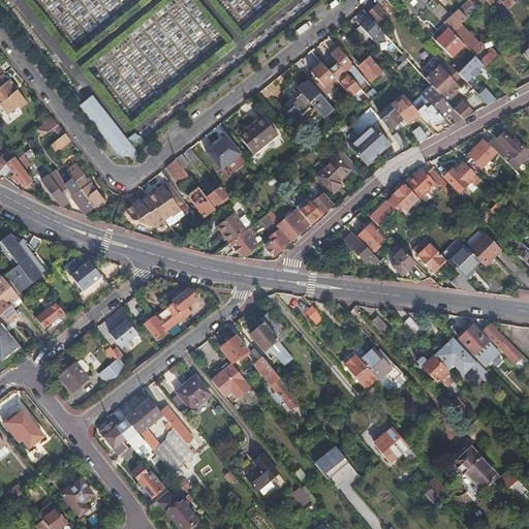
[(428,7),(419,0),(401,0),(417,17),(428,7)]
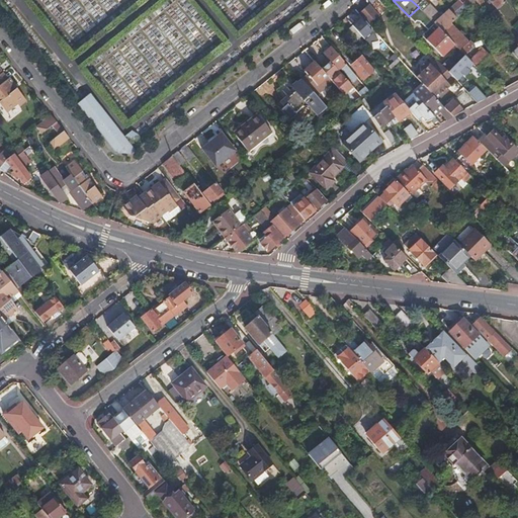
[(421,0),(411,0),(419,7),(435,24),(441,31),(450,23),(476,1),(475,0),(468,0),(464,4),(453,14),(449,10),(442,17),(429,4),(426,7),(422,1),(421,0)]
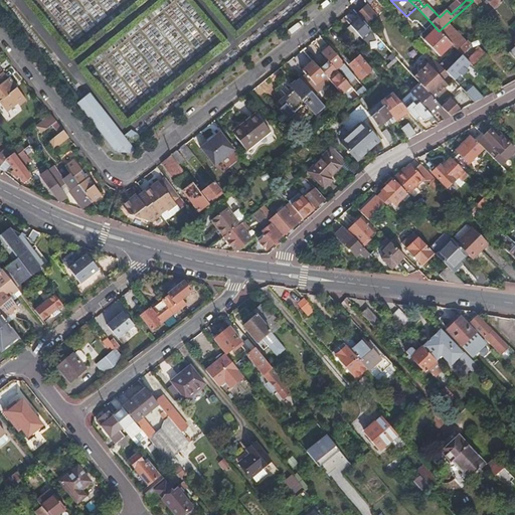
[(457,0),(453,5),(447,10),(451,14),(462,4),(458,0),(457,0)]
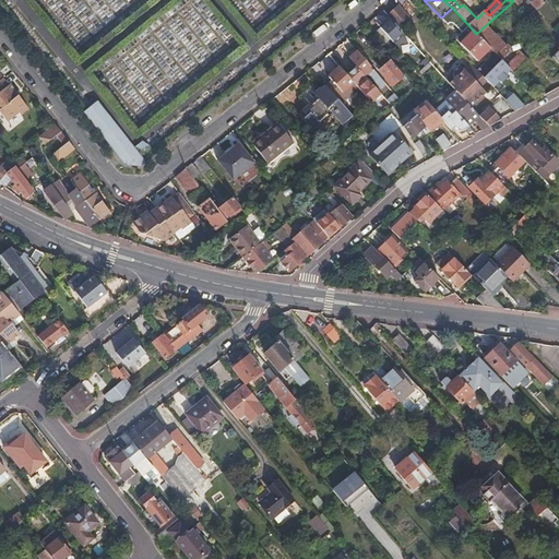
[(546,2),(543,0),(530,0),(538,9),(546,2)]
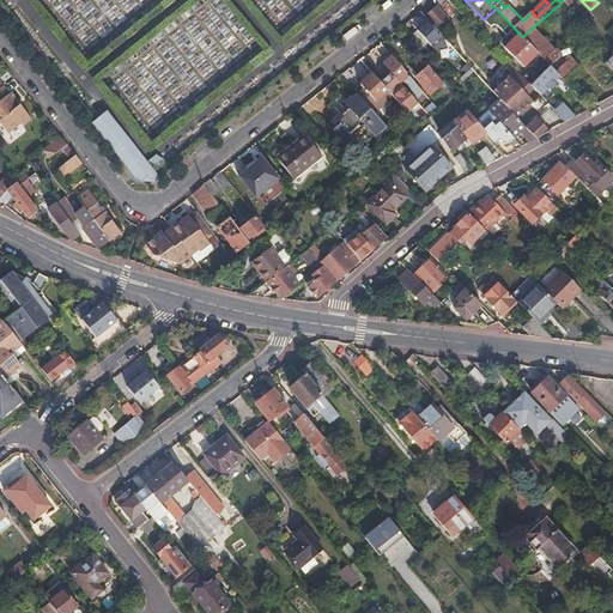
[(435,6),(423,17),(436,30),(448,19),(435,6)]
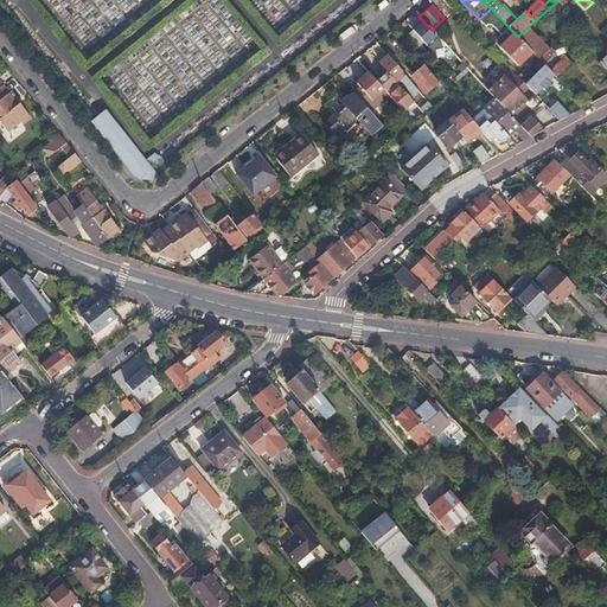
[(577,14),(573,18),(582,27),(587,25),(577,14)]
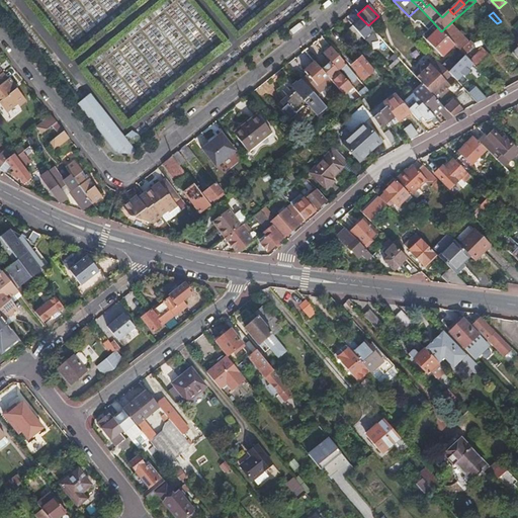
[(156,96),(127,94),(191,39),(192,35),(190,33),(174,31),(175,20),(170,24),(164,24),(166,22),(161,16),(159,36),(171,37),(166,41),(156,40),(156,32),(149,31),(147,46),(139,35),(136,38),(137,38),(98,72),(122,74),(122,80),(116,84),(115,95),(106,95),(128,120),(156,96)]
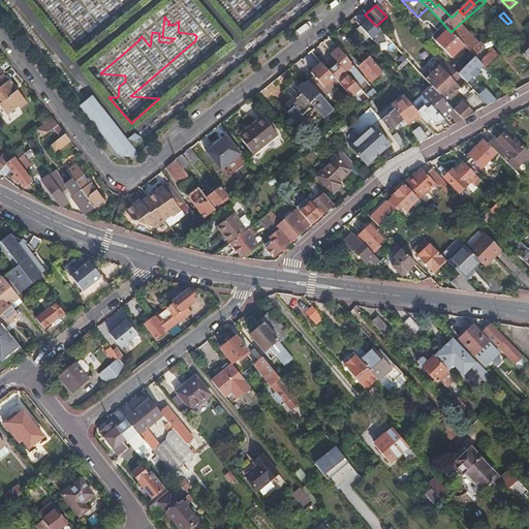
[(366,20),(359,26),(368,36),(371,39),(378,33),(366,20)]
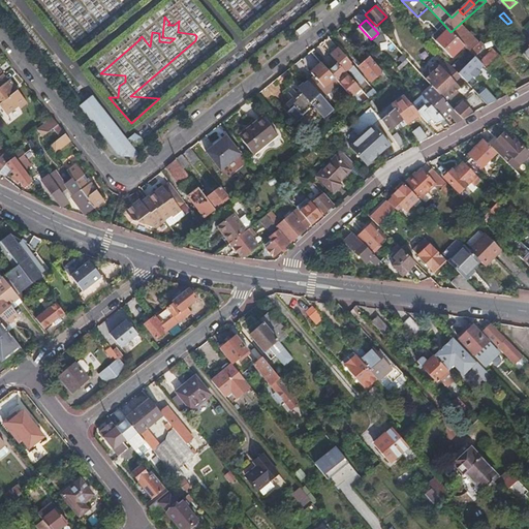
[(464,45),(474,57),(484,66),(485,65),(491,71),(502,60),(496,54),(495,56),(491,52),(483,60),(477,55),(485,48),(478,42),(477,43),(460,24),(450,32),(464,45)]
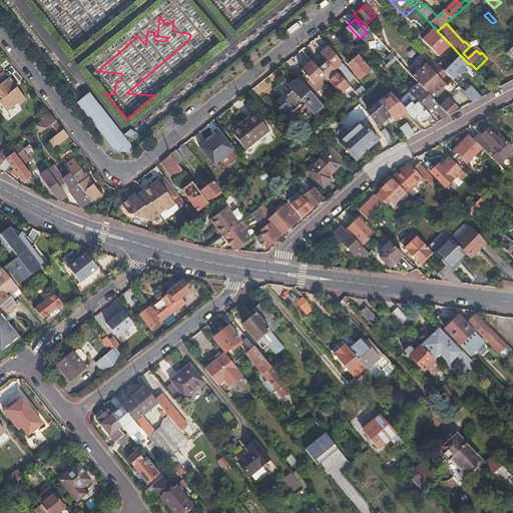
[(439,56),(450,44),(437,31),(431,24),(419,36),(439,56)]
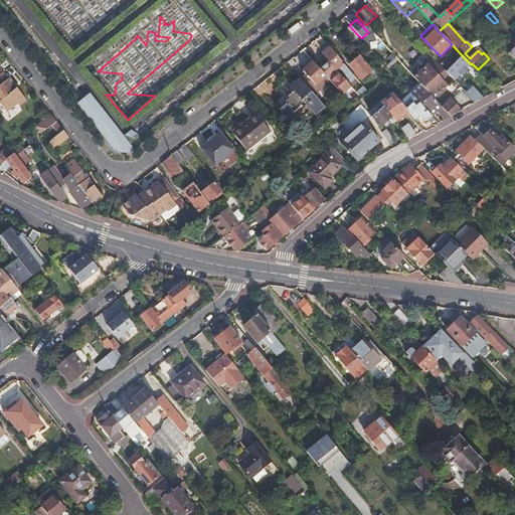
[(358,35),(349,25),(344,29),(353,40),(358,35)]
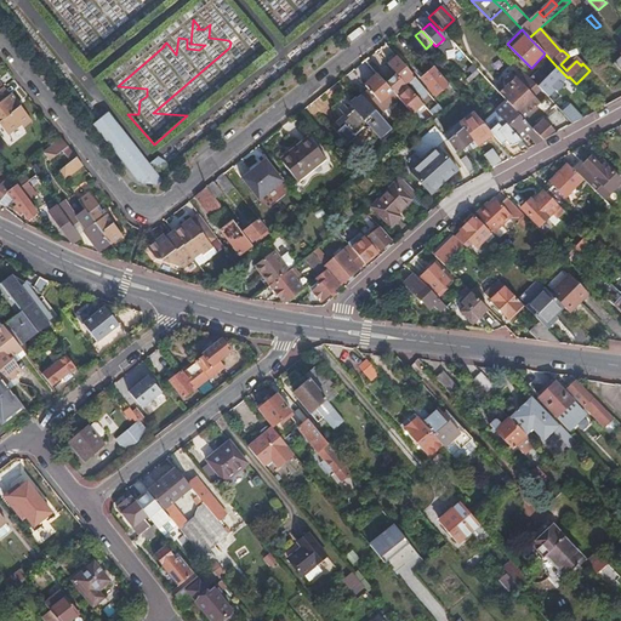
[(429,95),(397,57),(388,66),(397,74),(405,85),(409,83),(417,92),(420,91),(426,97),(429,95)]
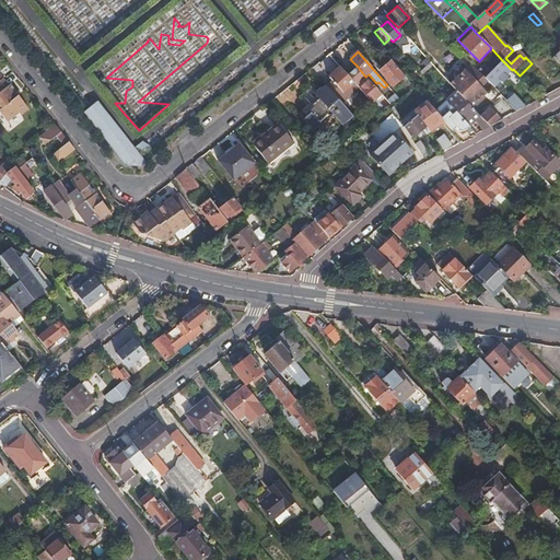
[(496,61),(488,54),(478,63),(487,71),(496,61)]
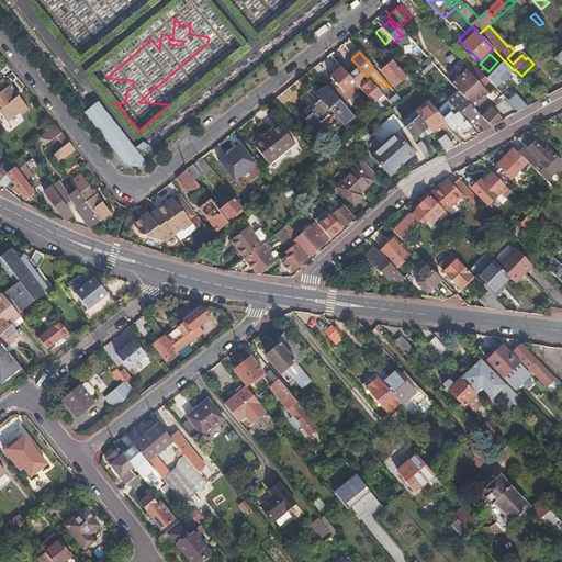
[(422,63),(416,67),(424,75),(434,66),(427,58),(422,63)]
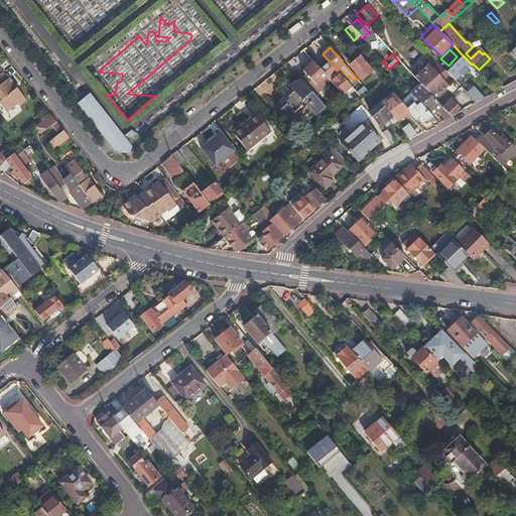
[(373,71),(360,55),(349,66),(362,80),(373,71)]
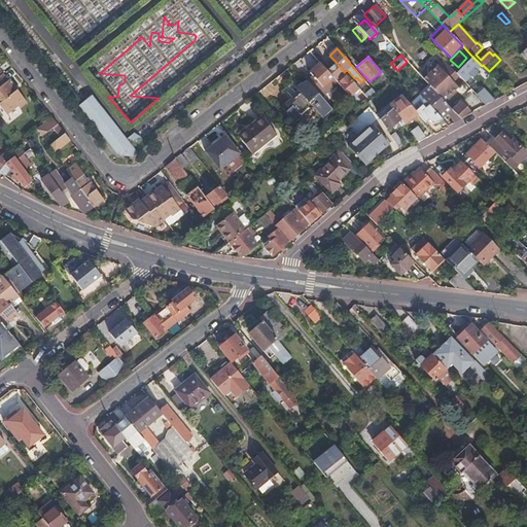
[(472,57),(456,73),(458,76),(469,88),(472,84),(468,79),(482,66),(472,57)]
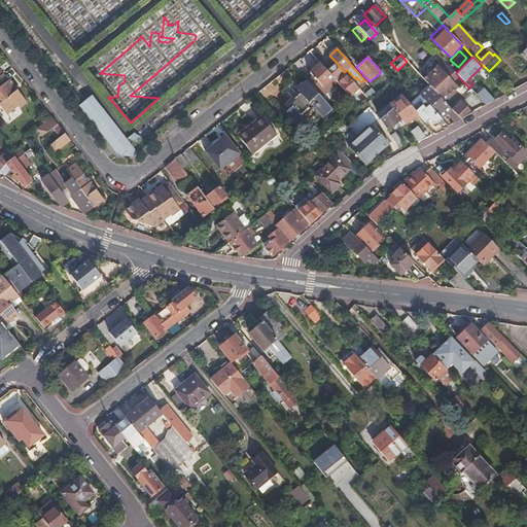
[(344,72),(337,63),(327,71),(338,83),(355,103),(359,100),(356,96),(358,94),(356,92),(359,89),(347,75),(344,72)]
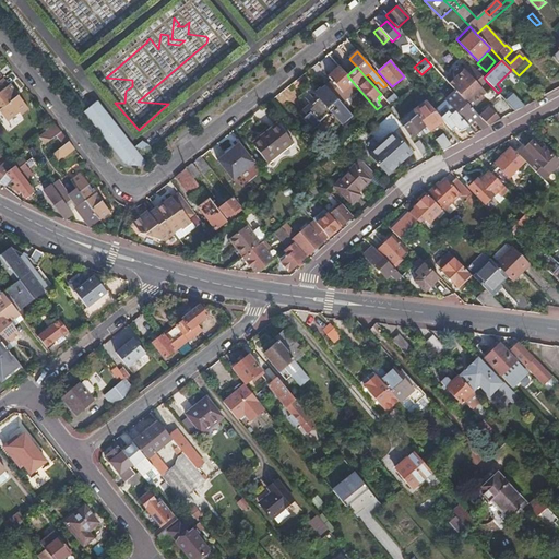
[(347,75),(340,68),(329,78),(332,81),(325,87),(341,104),(358,88),(347,75)]
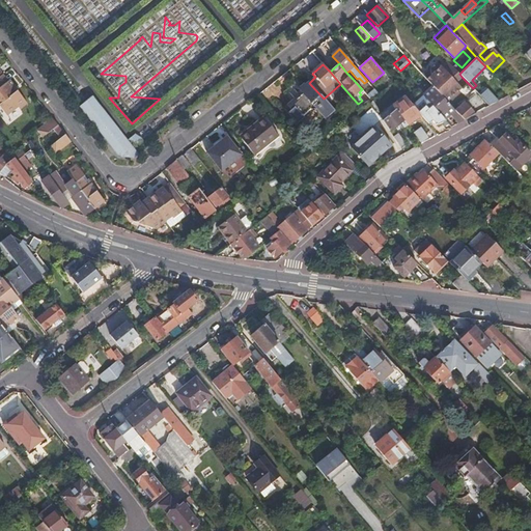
[(459,74),(450,64),(444,70),(441,66),(426,80),(431,85),(435,88),(447,101),(460,88),(455,83),(462,77),(459,74)]
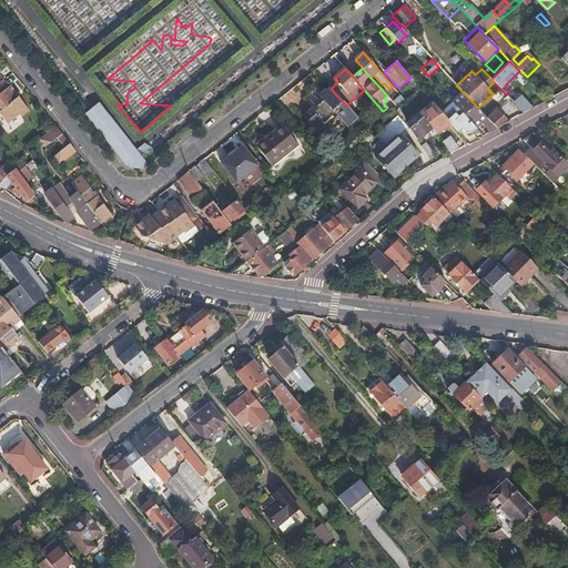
[(4,80),(0,74),(0,118),(4,123),(6,122),(13,132),(24,122),(32,117),(16,94),(13,97),(2,82),(4,80)]
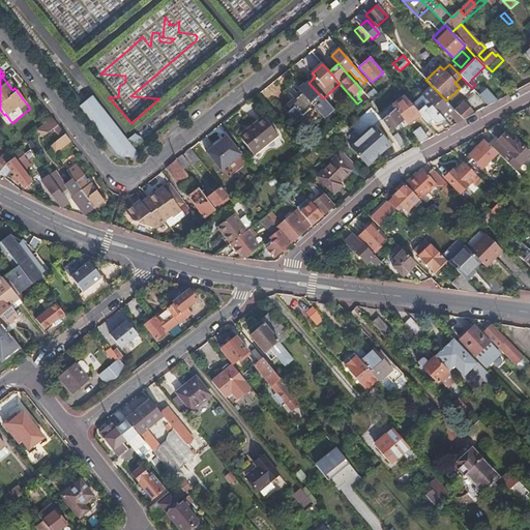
[(308,83),(307,81),(298,90),(301,94),(295,100),(293,98),(286,106),(291,110),(287,113),(296,123),(302,118),(301,117),(310,110),(311,111),(313,109),(314,111),(316,109),(324,118),(334,110),(323,98),(308,83)]
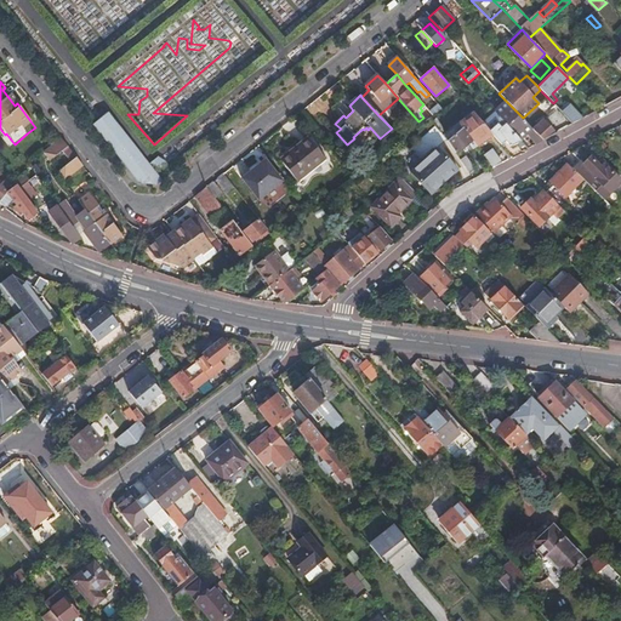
[(494,110),(495,112),(519,140),(527,134),(533,129),(523,118),(508,103),(505,100),(499,106),(494,110)]
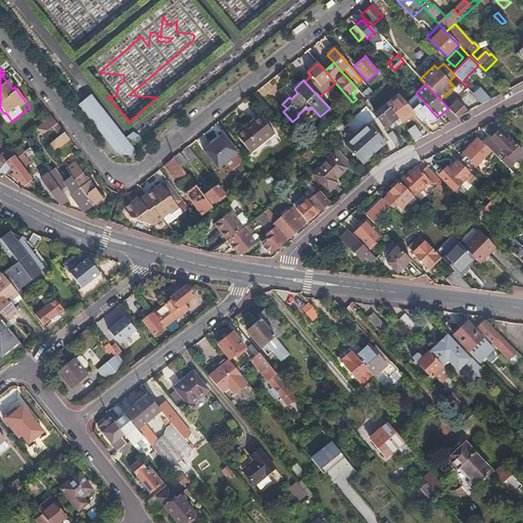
[(373,93),(368,86),(366,88),(361,92),(365,97),(367,96),(373,93)]
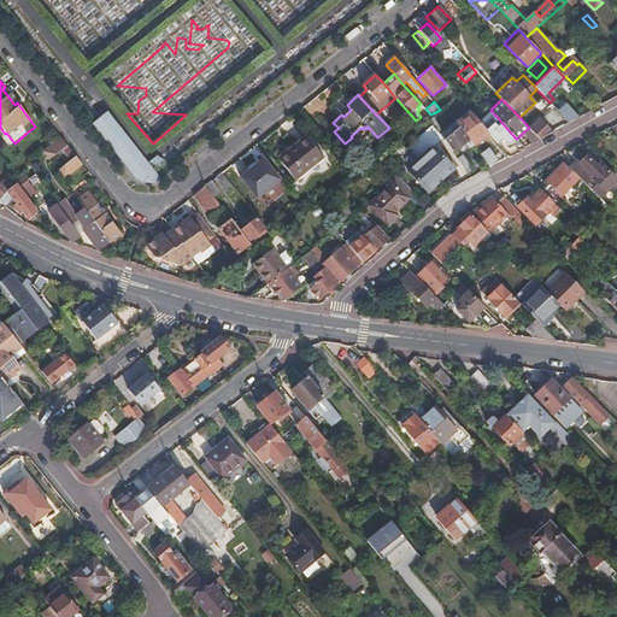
[(554,107),(529,128),(540,139),(553,131),(569,123),(554,107)]
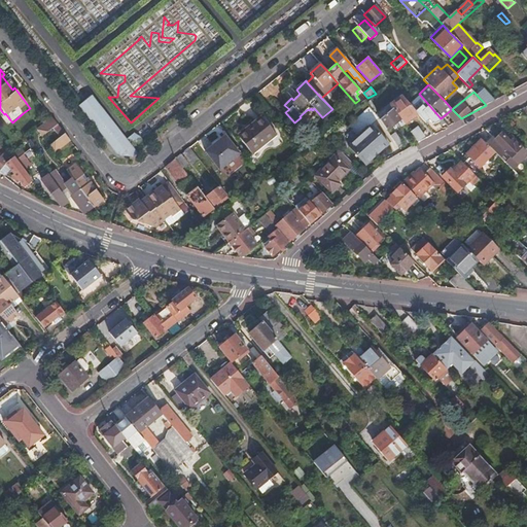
[(409,104),(418,114),(418,115),(424,123),(428,118),(433,125),(443,120),(441,118),(420,95),(409,104)]
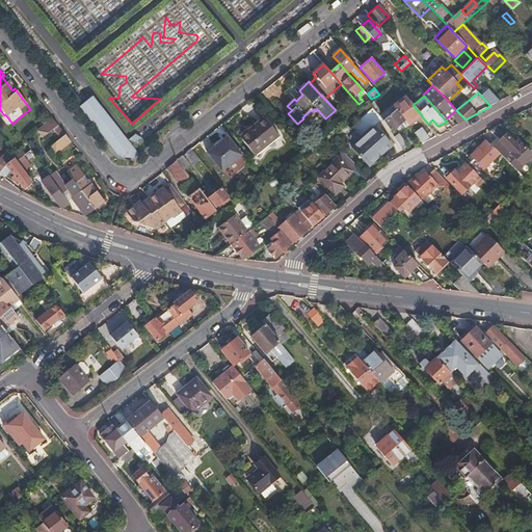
[(413,105),(405,97),(383,113),(380,107),(376,109),(383,122),(397,111),(407,126),(422,115),(413,105)]
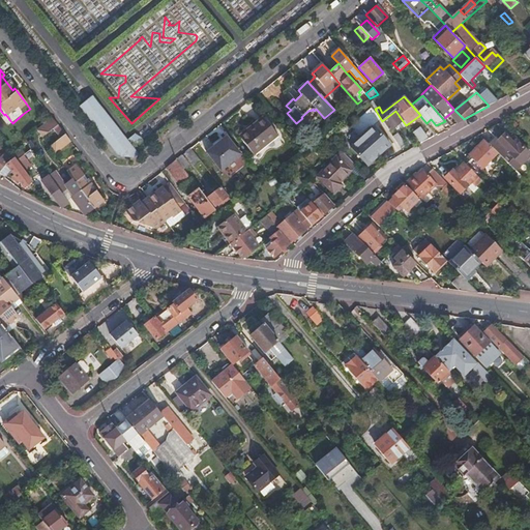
[(379,107),(372,97),(370,98),(369,99),(375,109),(379,107)]
